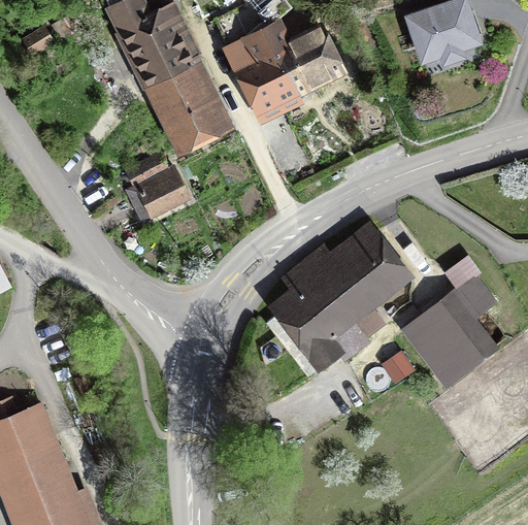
[(116,31),(143,87),(202,58),(174,0),(171,0),(152,10),(145,0),(119,0),(105,7),(117,30),(116,31)]
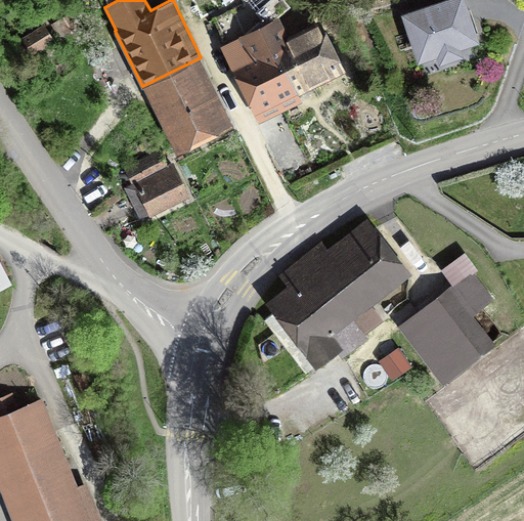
[(461,3),(409,19),(423,62),(439,57),(441,63),(462,56),(460,50),(475,45),(461,3)]
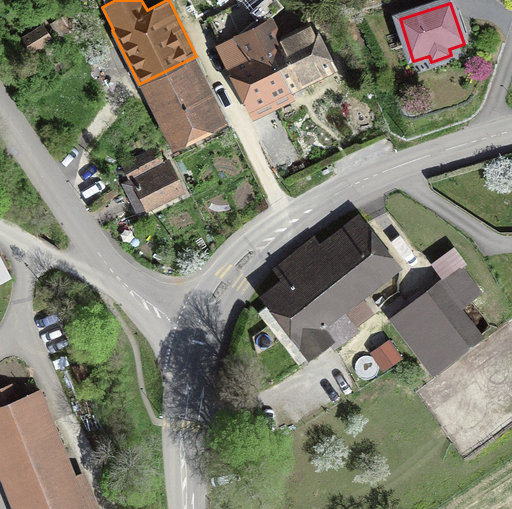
[(75,28),(66,14),(50,25),(59,39),(75,28)]
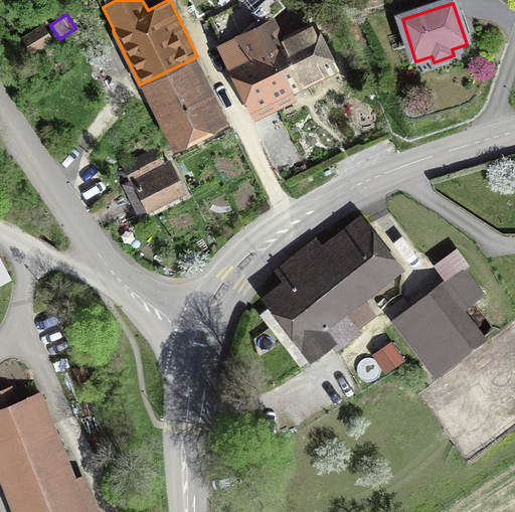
[(270,22),(223,44),(255,110),(298,89),(336,69),(316,28),(281,45),(270,22)]
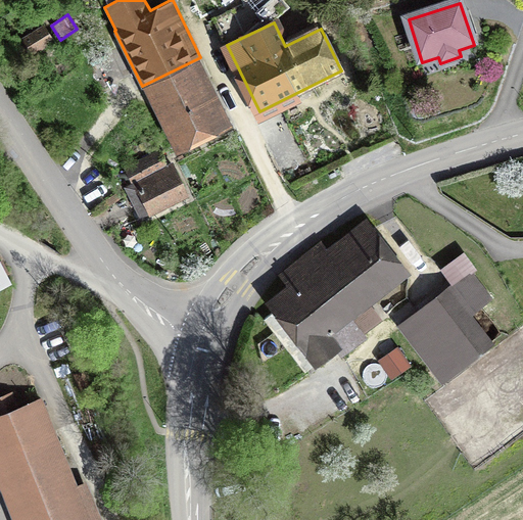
[(55,42),(44,25),(18,41),(30,58),(55,42)]
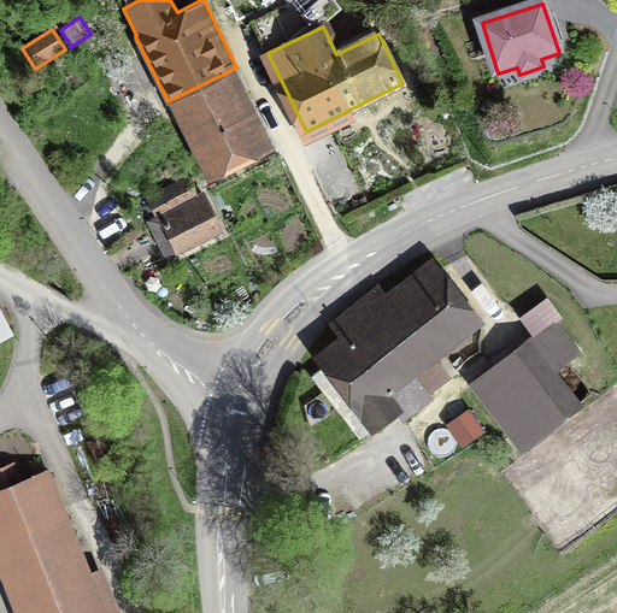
[(276,147),(236,68),(168,101),(206,181),(276,147)]
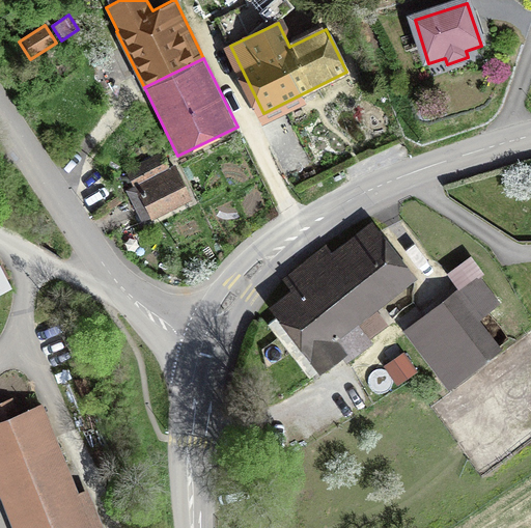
[(162,153),(124,171),(133,188),(126,191),(141,222),(150,217),(151,220),(193,199),(175,165),(170,168),(162,153)]
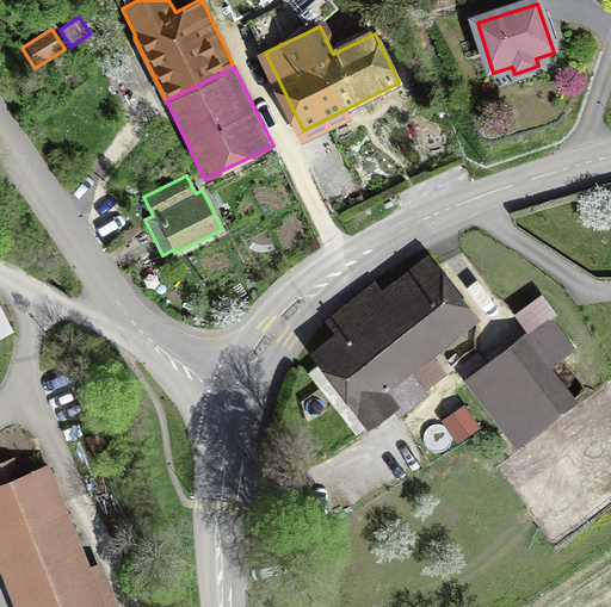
[(333,332),(308,351),(319,365),(308,375),(356,435),(368,427),(369,428),(392,410),(399,419),(430,395),(425,390),(446,373),(432,355),(480,319),(429,254),(382,290),(375,282),(325,321),(333,332)]
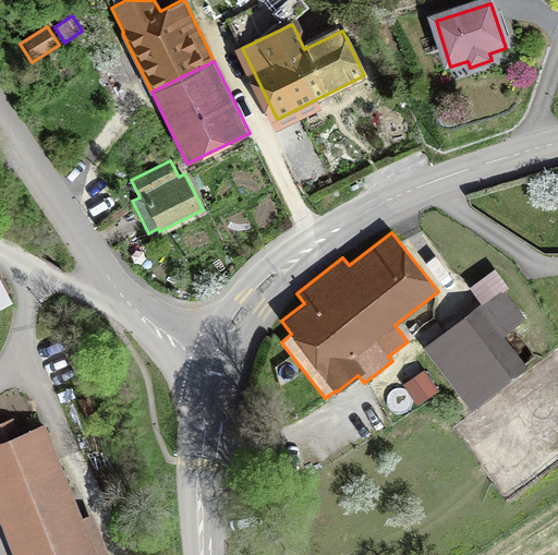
[(509,288),(494,269),(470,288),(473,292),(458,305),(465,314),(422,348),(470,410),(528,364),(506,336),(526,320),(505,292),(509,288)]
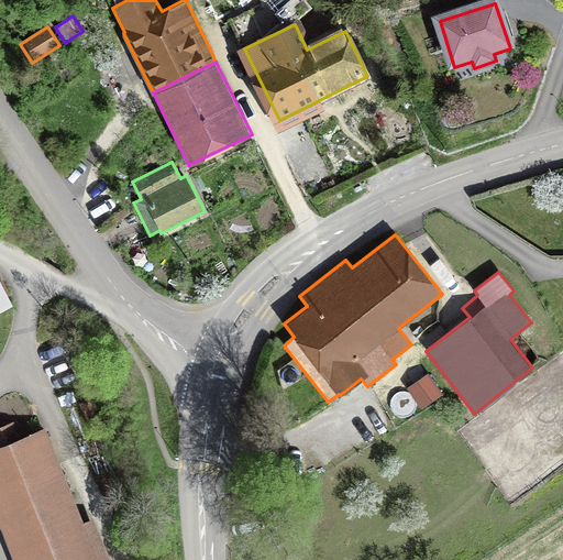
[(0,282),(0,311),(12,305),(0,282)]
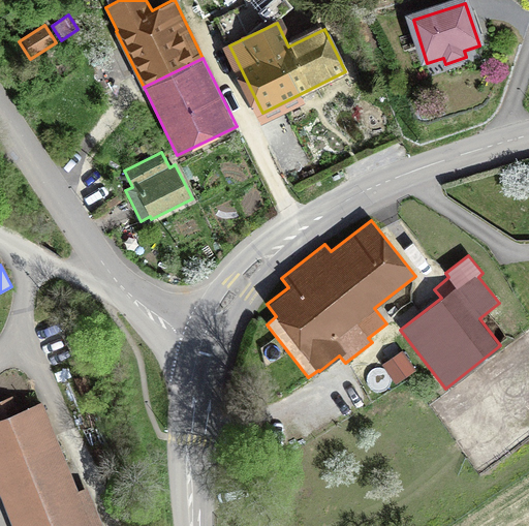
[(415,371),(401,351),(382,366),(396,385),(415,371)]
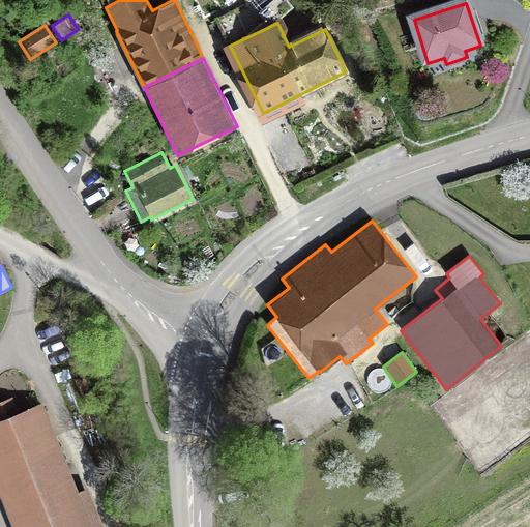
[(0,497),(11,526),(105,526),(89,487),(79,491),(42,401),(18,411),(12,398),(0,402),(0,497)]
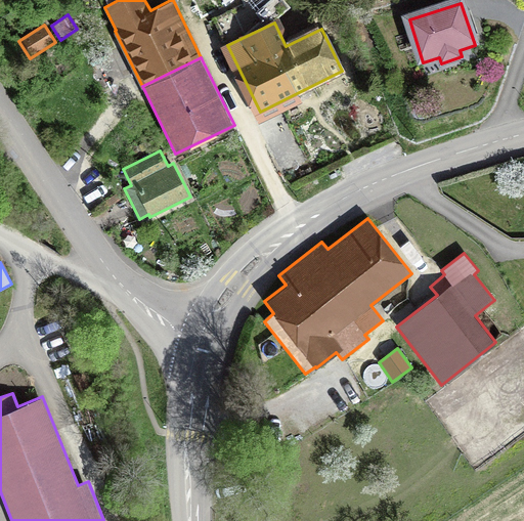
All buildings are outlined.
